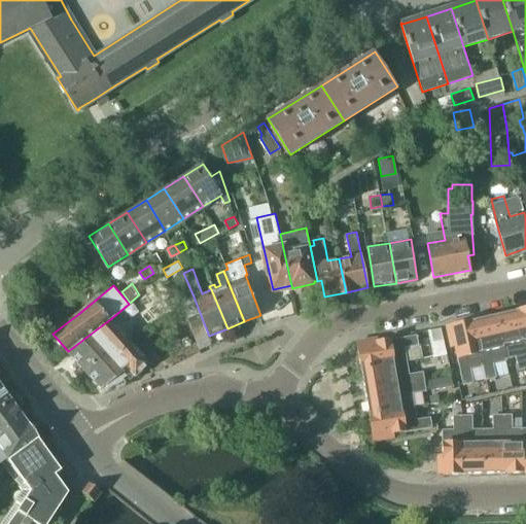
[(191,327),(204,323),(194,297),(181,302),(191,327)]
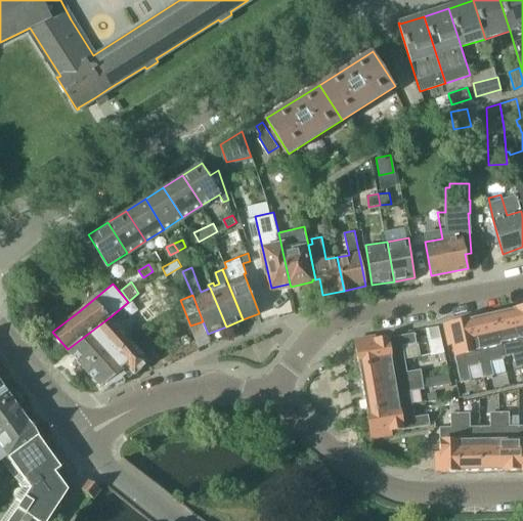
[(522,305),(515,308),(517,317),(513,318),(517,339),(520,338),(522,351),(522,305)]
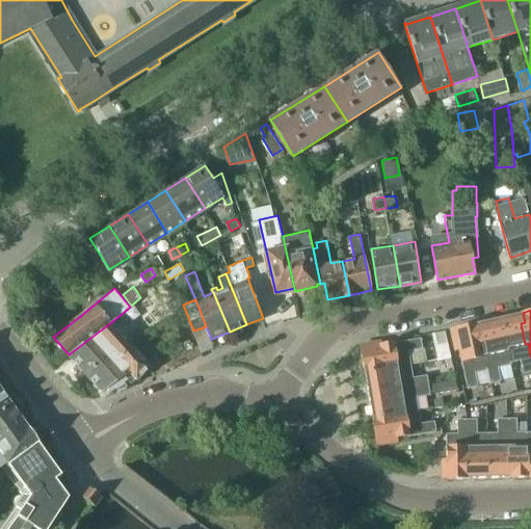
[(502,317),(511,361),(522,359),(525,372),(530,370),(530,356),(528,343),(525,344),(521,323),(525,322),(523,313),(502,317)]
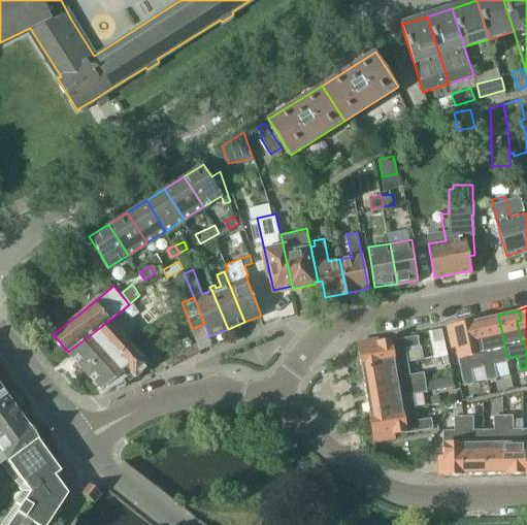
[(475,320),(485,365),(488,379),(498,376),(495,363),(508,360),(507,358),(498,315),(475,320)]
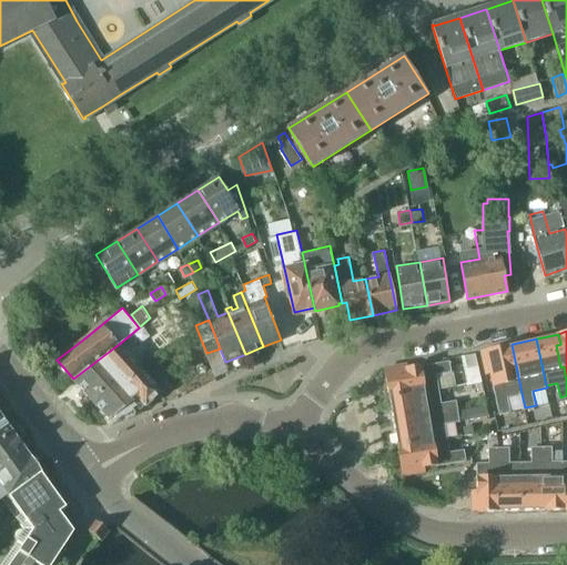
[(105,354),(73,379),(91,397),(122,374),(127,380),(141,369),(119,344),(105,354)]
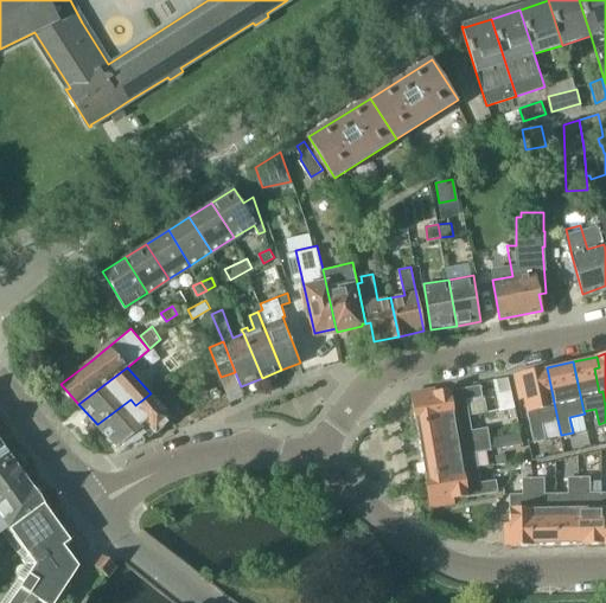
[(543,423),(557,419),(547,367),(515,374),(520,397),(524,396),(528,410),(535,441),(547,438),(543,423)]
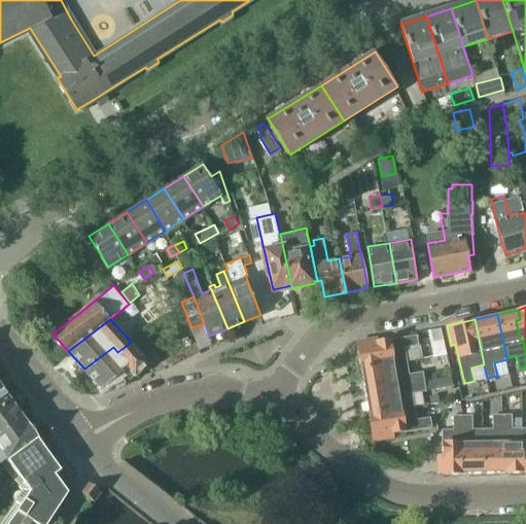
[(431,328),(433,340),(444,338),(442,326),(431,328)]
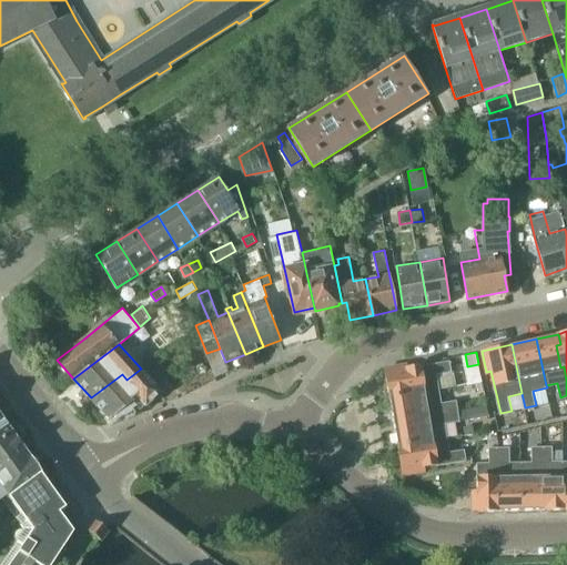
[(406,363),(385,367),(390,396),(439,387),(436,374),(452,371),(449,360),(421,365),(407,367),(406,363)]
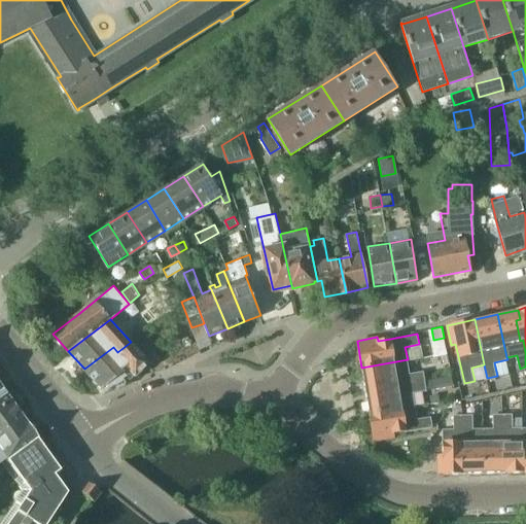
[(136,376),(150,363),(149,363),(155,356),(148,348),(151,346),(148,342),(139,351),(131,342),(117,352),(113,347),(84,369),(102,387),(128,368),(136,376)]
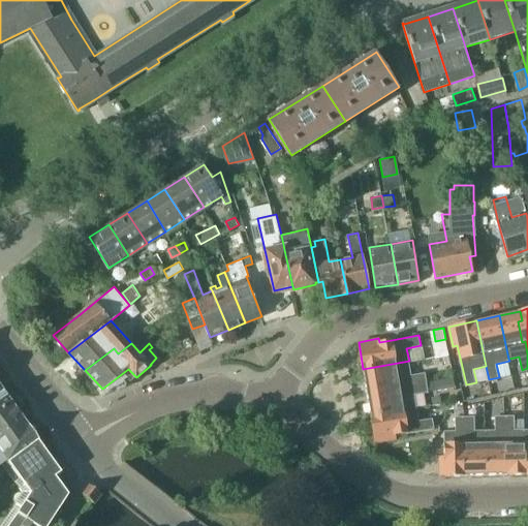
[(411,374),(409,361),(363,369),(367,391),(426,381),(425,372),(411,374)]
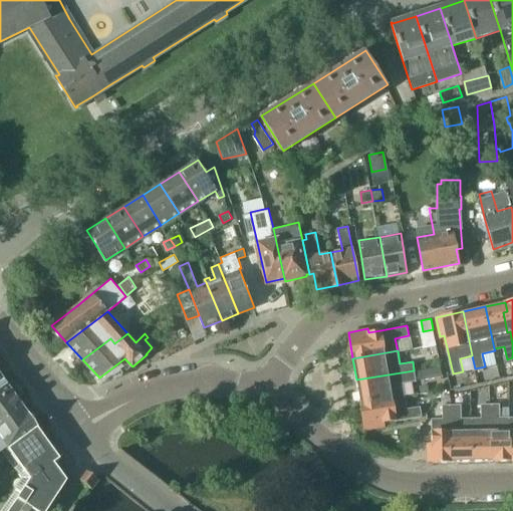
[(442,374),(441,365),(415,369),(417,379),(442,374)]
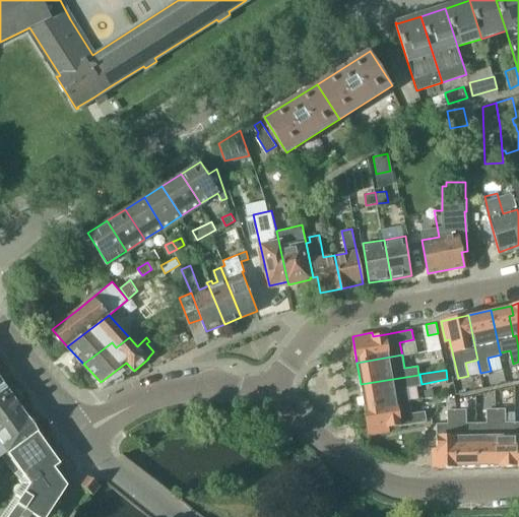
[(361,384),(365,406),(409,398),(407,387),(420,385),(418,375),(361,384)]
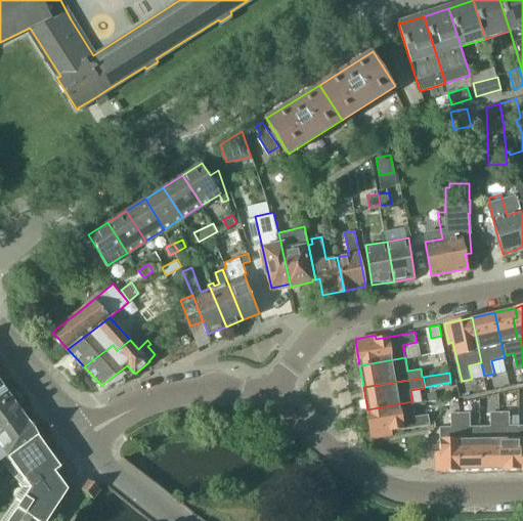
[(0,382),(0,406),(12,398),(7,392),(0,382)]
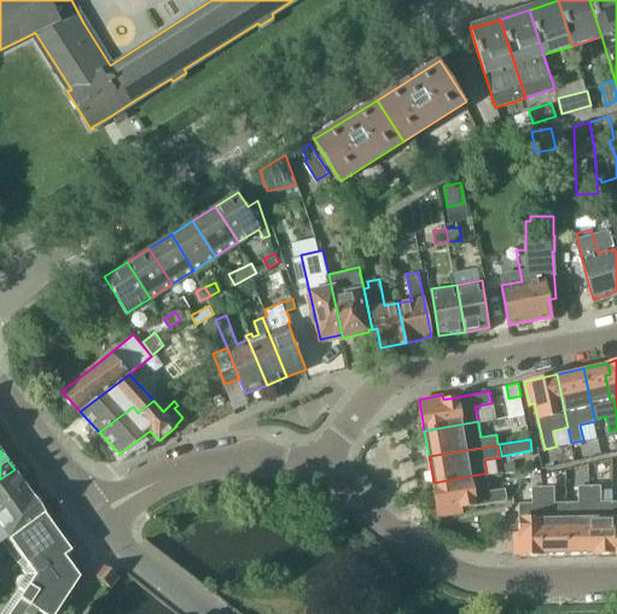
[(0,512),(29,490),(15,469),(0,479),(0,512)]
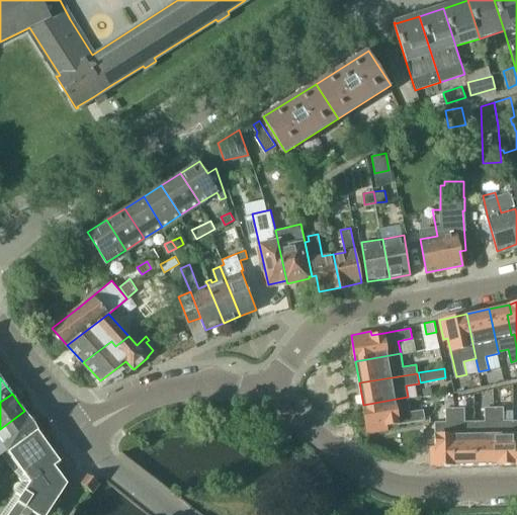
[(410,410),(408,397),(363,405),(367,431),(388,428),(386,424),(399,422),(399,423),(425,418),(424,408),(410,410)]
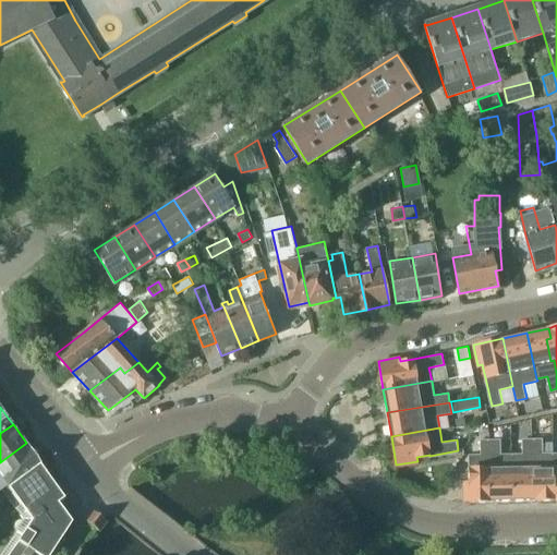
[(512,499),(535,499),(535,489),(531,489),(531,478),(533,478),(532,437),(522,437),(522,441),(511,441),(511,453),(511,454),(512,499)]
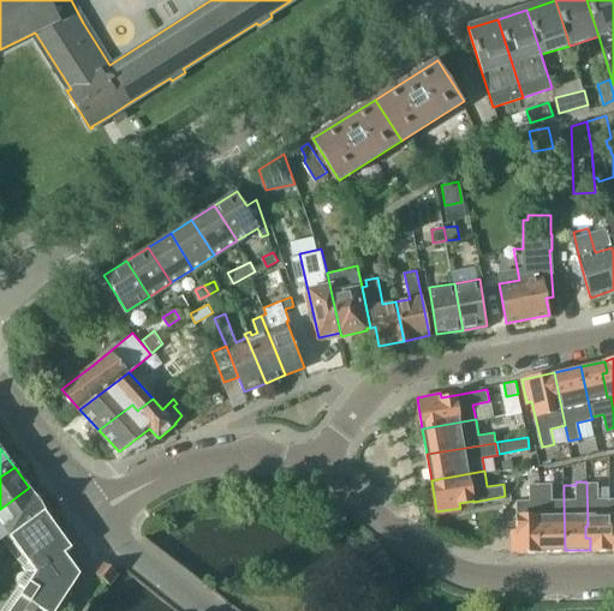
[(590,550),(612,549),(610,497),(598,497),(598,481),(586,481),(588,526),(585,526),(585,538),(590,538),(590,550)]
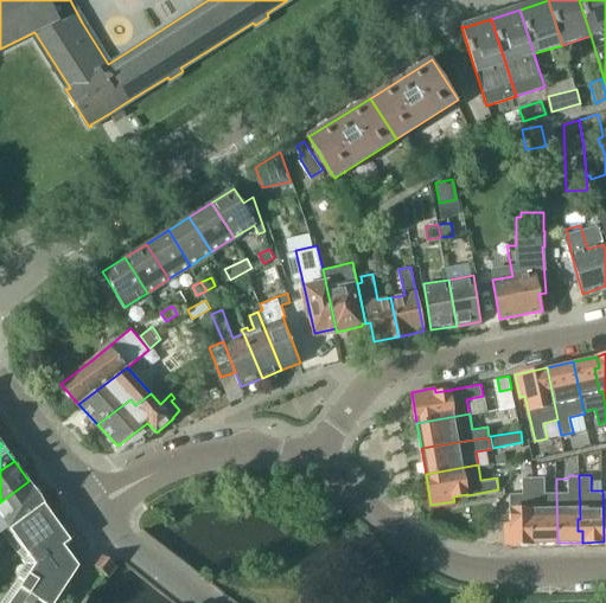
[(535,525),(534,476),(523,476),(523,493),(510,493),(511,508),(511,524),(505,524),(505,544),(534,543),(534,525),(535,525)]
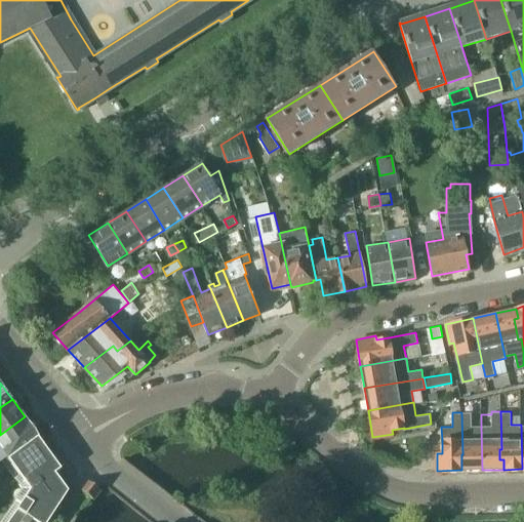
[(461,454),(461,470),(482,470),(481,427),(472,427),(471,412),(461,412),(462,454),(461,454)]
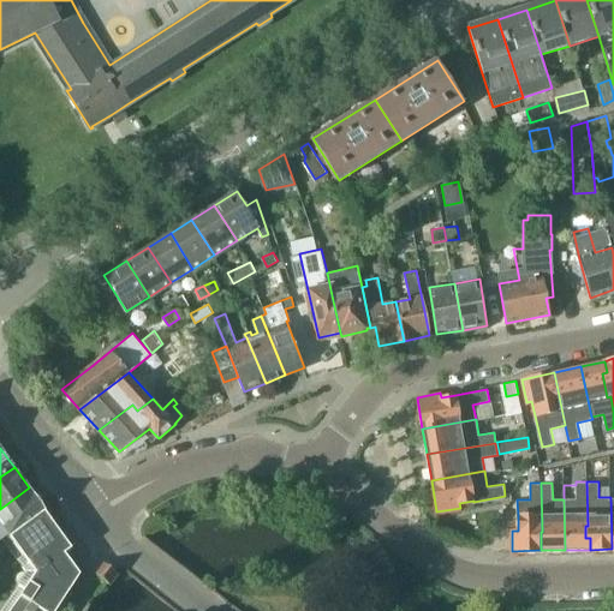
[(47,505),(39,495),(36,496),(35,493),(34,495),(29,487),(0,509),(0,525),(3,523),(10,535),(13,541),(15,540),(51,517),(45,510),(46,509),(45,508),(47,505)]
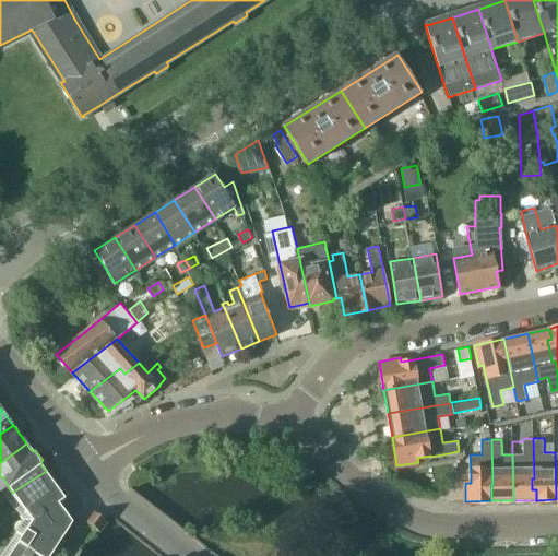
[(49,555),(73,522),(59,503),(66,498),(46,471),(13,492),(12,493),(33,520),(19,541),(8,555),(49,555)]
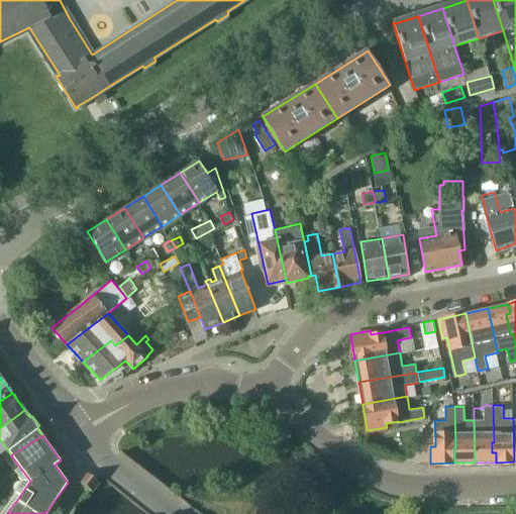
[(82,482),(91,489),(98,480),(89,473),(82,482)]
